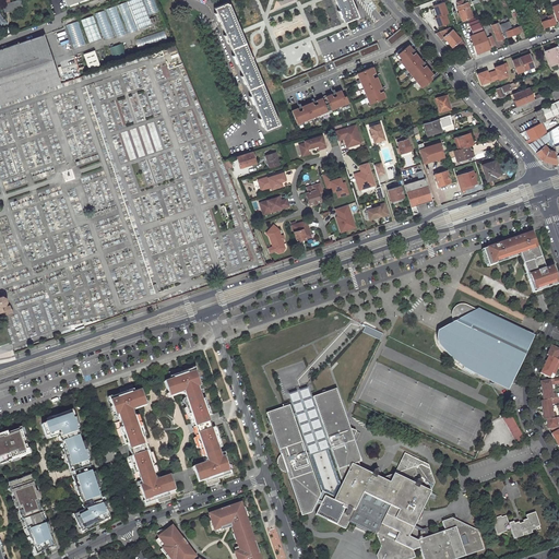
[(15,10),(22,8),(20,0),(2,6),(4,12),(15,9),(15,10)]
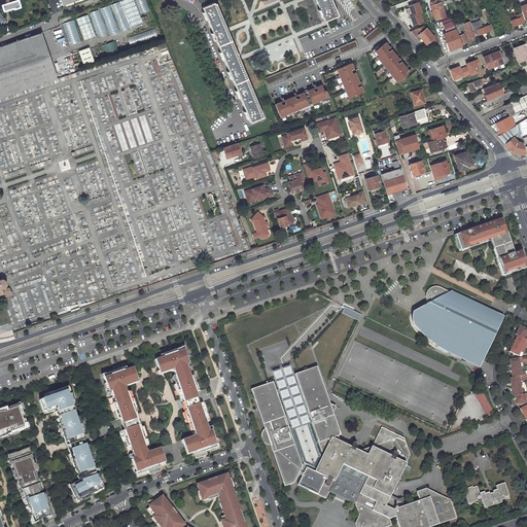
[(140,14),(150,10),(146,0),(123,0),(111,4),(120,32),(144,24),(140,14)]
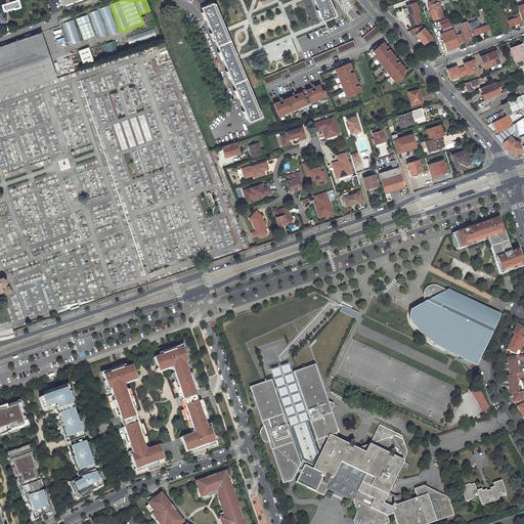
[(314,0),(323,20),(337,15),(335,9),(333,9),(329,0),(314,0)]
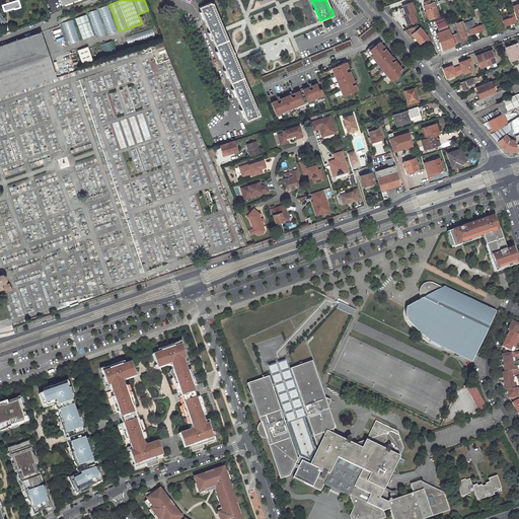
[(430,19),(439,16),(434,3),(430,4),(429,1),(425,2),(426,6),(425,6),(427,13),(429,17),(430,19)]
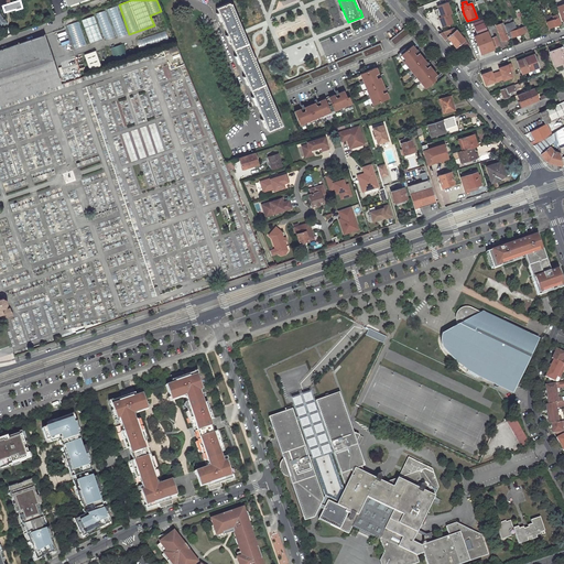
[(278,120),(230,2),(217,8),(219,13),(217,13),(220,21),(223,21),(228,36),(227,36),(230,45),(232,44),(238,57),(236,58),(239,66),(241,65),(247,78),(245,79),(248,87),(250,87),(256,99),(253,100),(256,107),(258,106),(263,120),(261,120),(264,128),(267,128),(268,131),(282,126),(280,119),(278,120)]
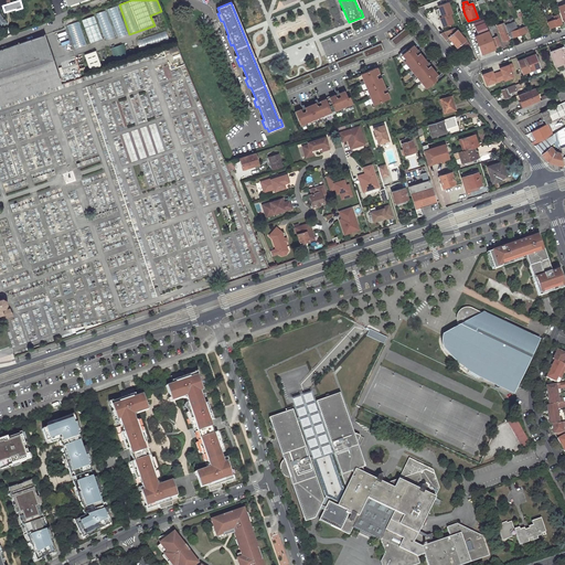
[(447,2),(437,7),(439,12),(440,16),(439,17),(438,17),(443,28),(452,23),(449,14),(451,13),(447,2)]
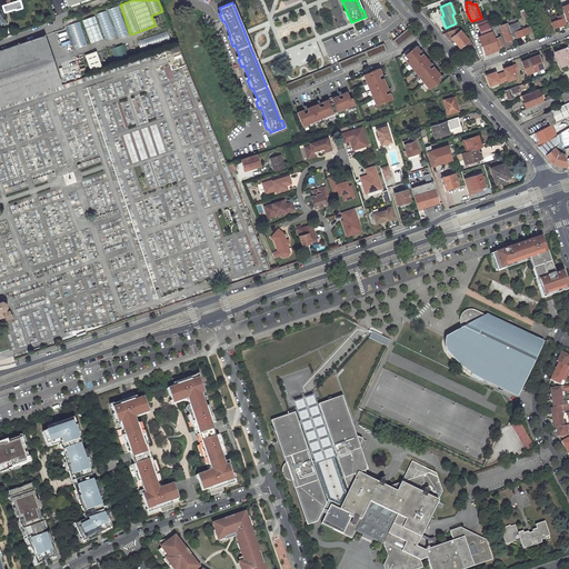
[(117,38),(128,36),(120,6),(109,9),(117,38)]
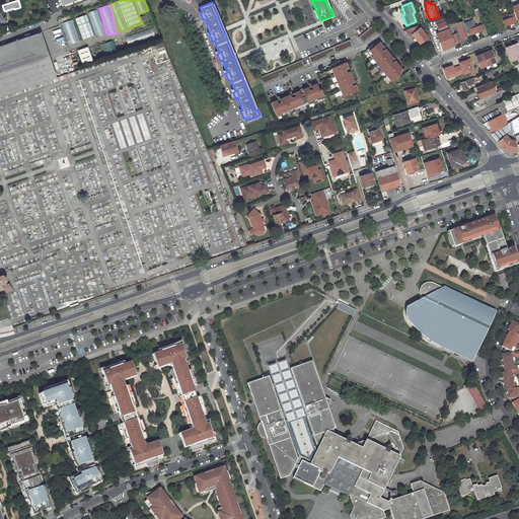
[(88,13),(98,36),(106,33),(96,9),(88,13)]
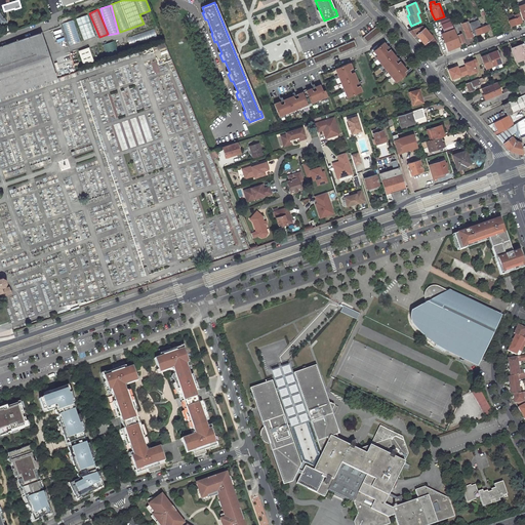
[(514,14),(516,17),(509,21),(511,26),(523,22),(520,15),(519,16),(518,12),(514,14)]
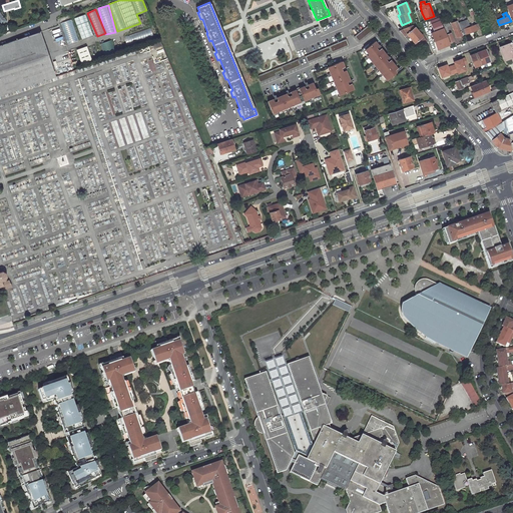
[(82,39),(93,36),(86,14),(75,18),(82,39)]
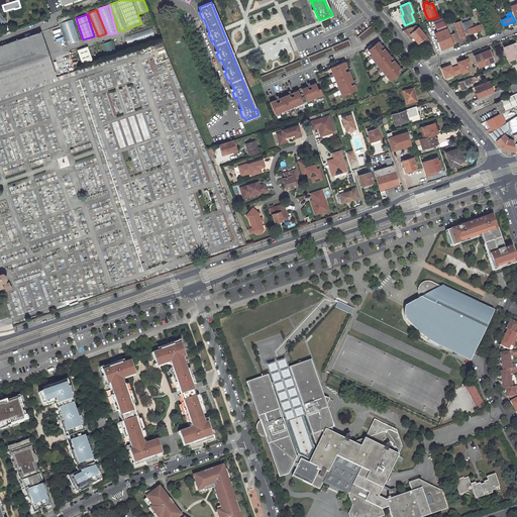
[(69,44),(79,41),(73,19),(62,23),(69,44)]
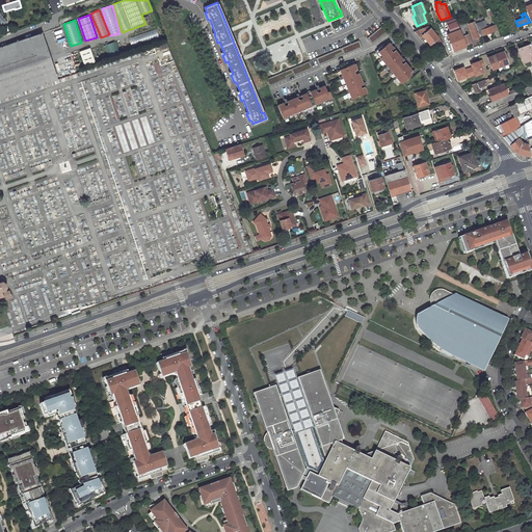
[(470,44),(467,35),(464,35),(462,29),(467,27),(464,21),(457,24),(458,26),(460,29),(460,31),(460,32),(466,45),(470,44)]
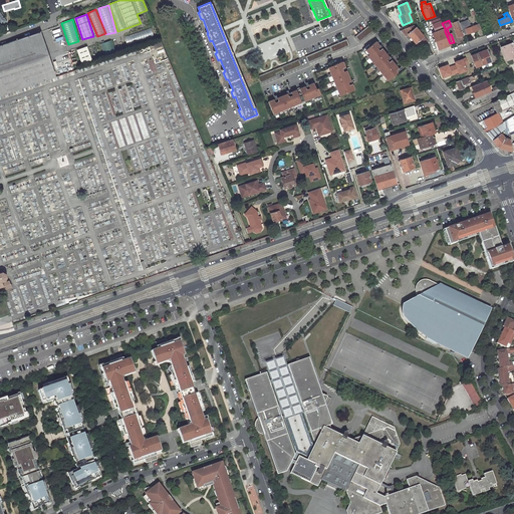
[(459,25),(457,21),(451,23),(457,37),(463,35),(459,25)]
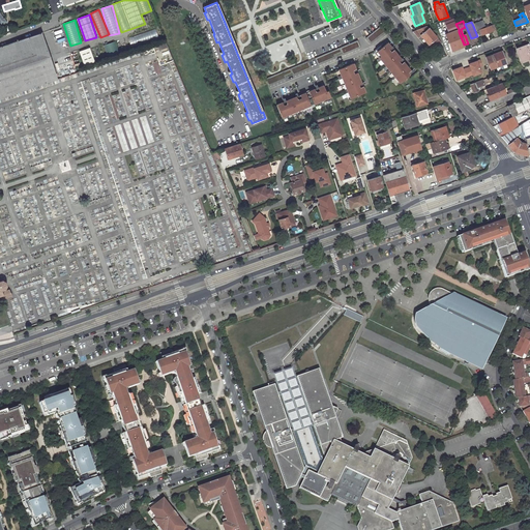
[(420,36),(433,50),(442,41),(438,36),(436,38),(429,29),(437,26),(436,23),(413,32),(418,38),(420,36)]
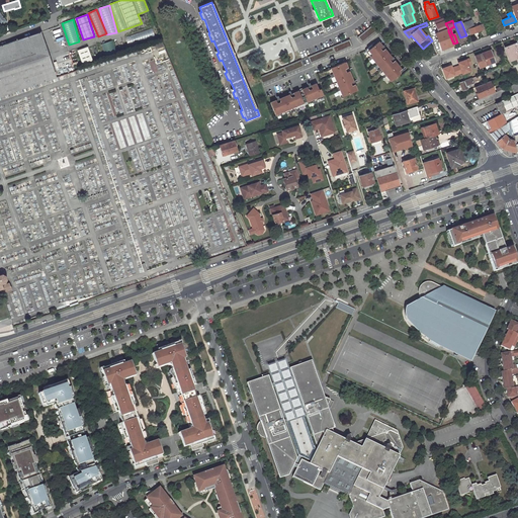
[(473,27),(470,28),(468,23),(462,25),(466,35),(469,34),(470,34),(482,30),(485,29),(483,23),(479,25),(473,27)]
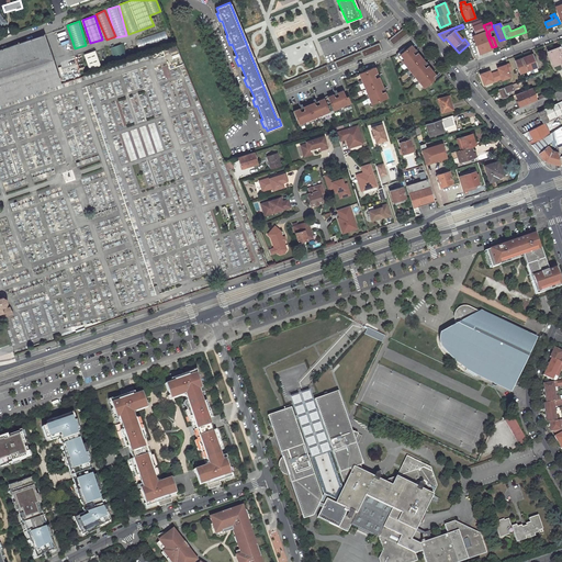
[(408,33),(403,27),(388,41),(393,46),(408,33)]
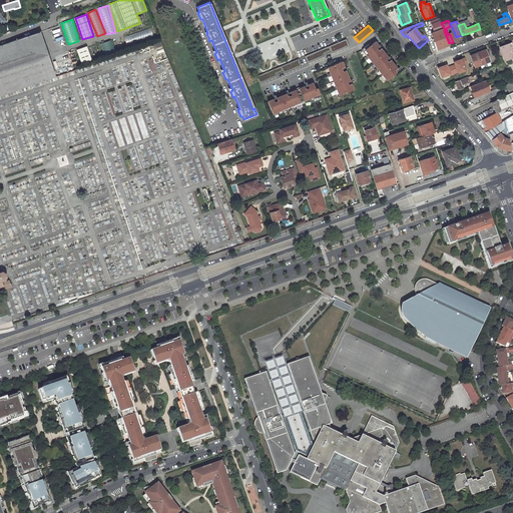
[(440,30),(431,33),(438,49),(449,44),(449,43),(444,31),(444,30),(444,28),(440,30)]
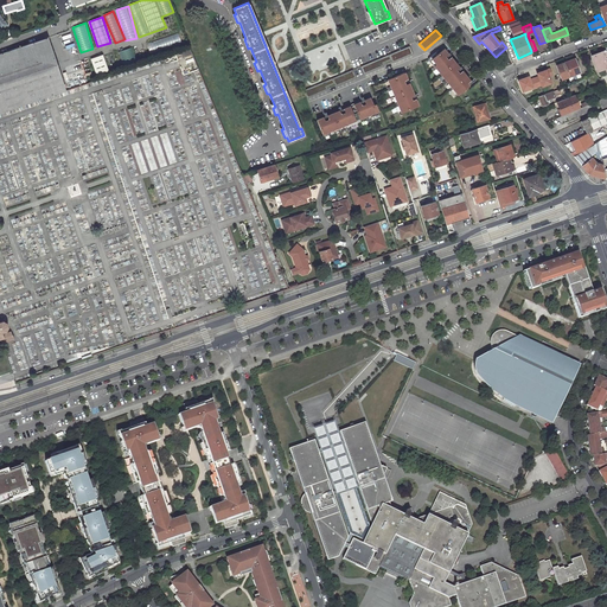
[(149,52),(183,44),(180,34),(147,43),(149,52)]
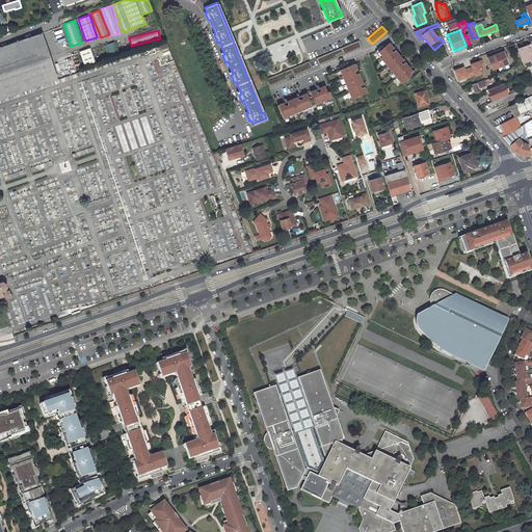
[(0,99),(56,80),(41,33),(0,47),(0,99)]
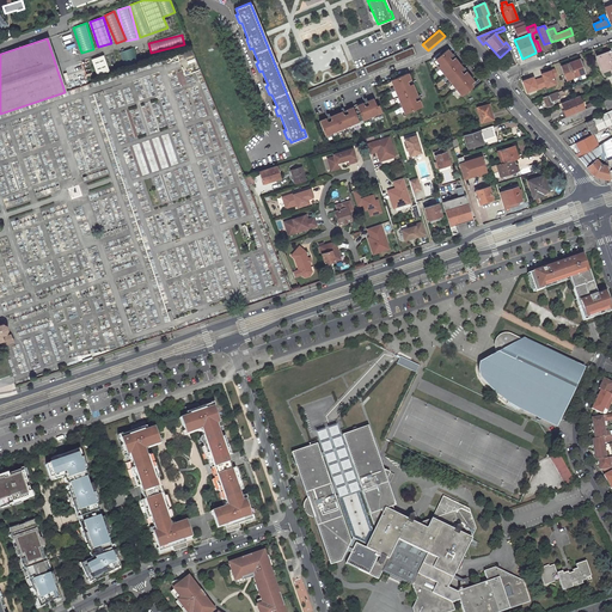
[(415,55),(412,47),(363,68),(367,75),(387,67),(386,65),(395,61),(395,63),(415,55)]
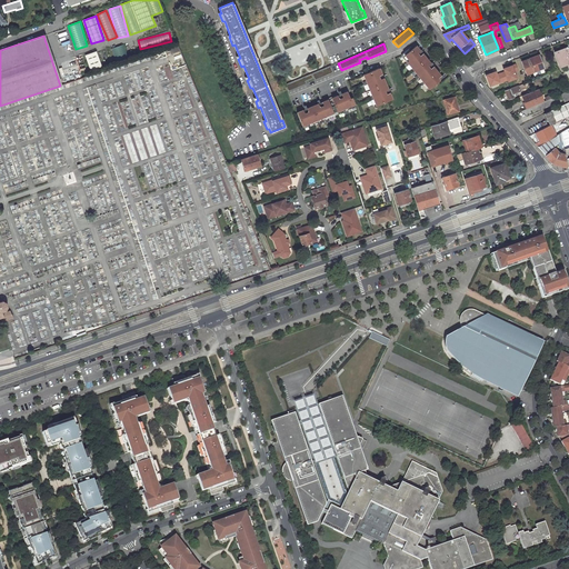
[(419,51),(413,45),(400,56),(406,62),(403,65),(406,67),(408,65),(417,76),(415,77),(417,80),(419,78),(422,82),(420,85),(421,86),(425,83),(429,89),(439,81),(437,79),(440,76),(432,67),(429,70),(427,67),(429,63),(421,55),(419,57),(416,53),(419,51)]
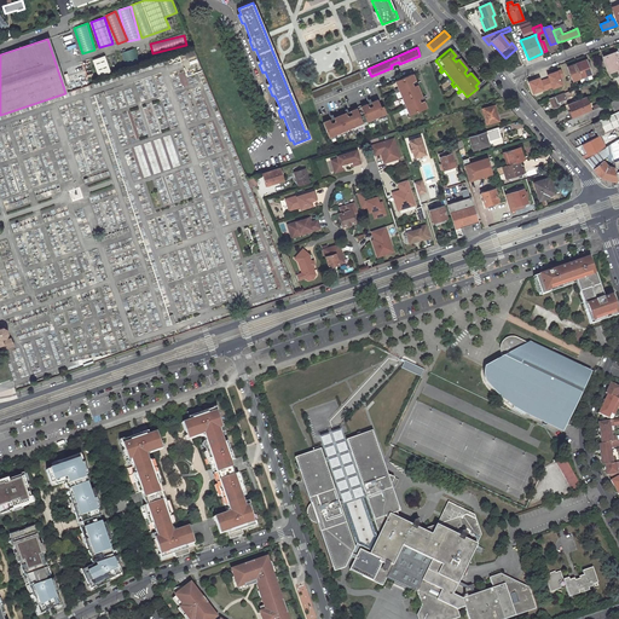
[(125,65),(138,63),(136,50),(121,52),(125,65)]
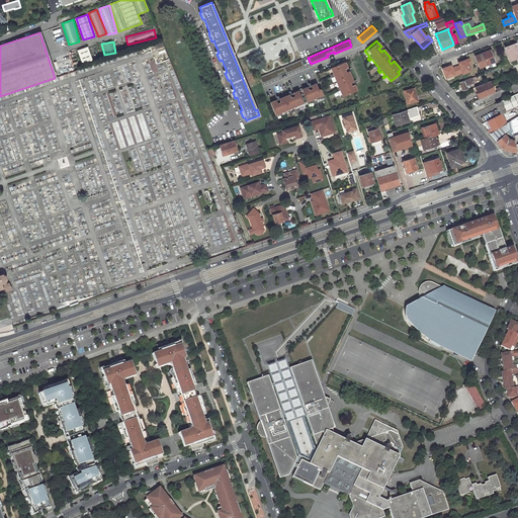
[(516,44),(506,48),(511,61),(517,58),(517,48),(516,44)]
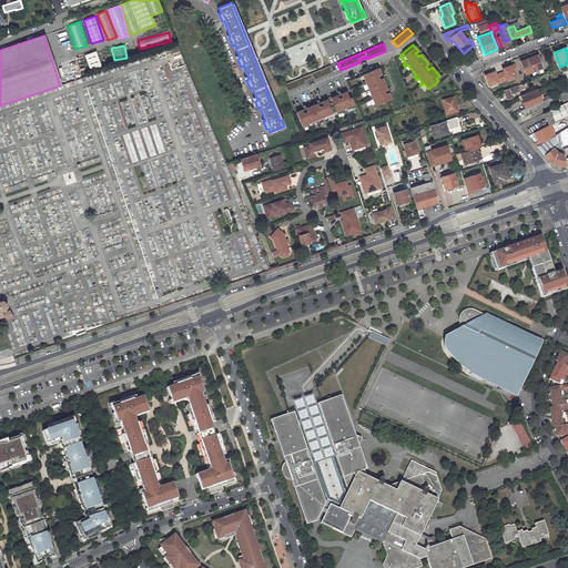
[(87,54),(89,70),(102,68),(99,52),(87,54)]
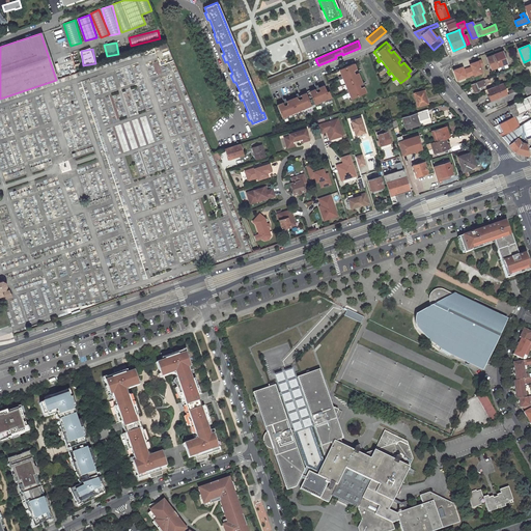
[(502,52),(486,57),(491,70),(496,67),(497,71),(508,66),(502,52)]
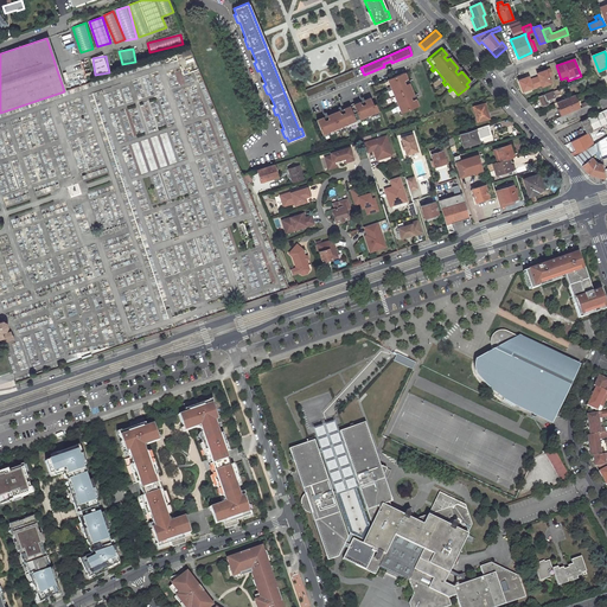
[(407,80),(403,74),(388,81),(390,87),(387,88),(388,91),(391,90),(397,103),(394,104),(395,108),(398,107),(401,113),(417,106),(415,100),(411,101),(409,97),(413,95),(408,84),(404,85),(402,81),(407,80)]
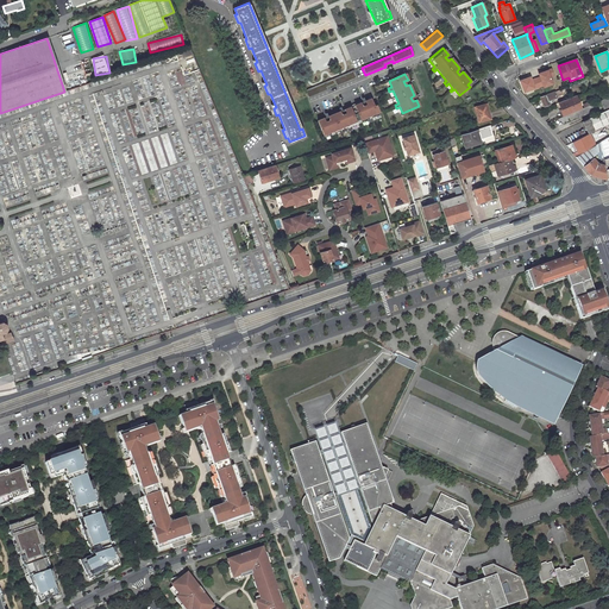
[(550,105),(547,102),(557,99),(556,96),(562,94),(559,90),(540,98),(544,106),(550,105)]
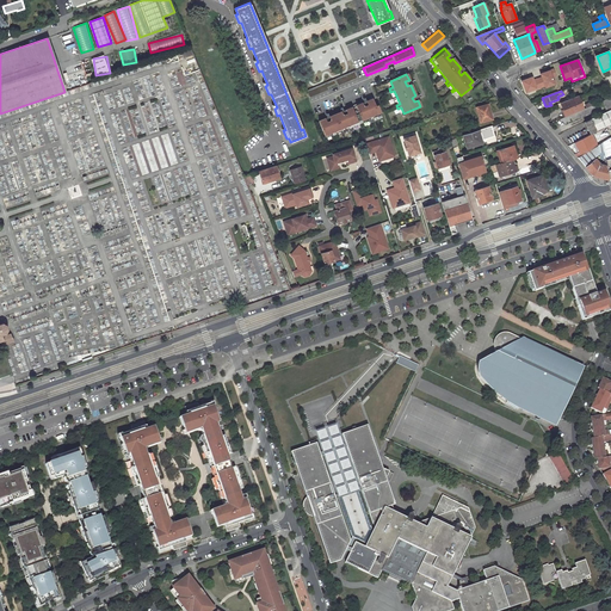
[(582,110),(578,97),(560,103),(565,117),(582,110)]
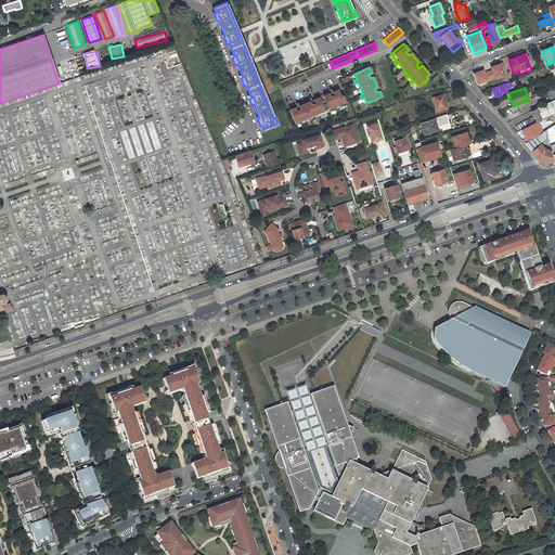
[(340,97),(338,90),(332,93),(334,97),(331,98),(328,94),(313,101),(315,104),(311,106),(310,102),(299,106),(300,111),(297,112),(295,108),(289,111),(295,126),(301,124),(302,127),(306,126),(305,123),(317,117),(318,120),(321,119),(320,116),(335,110),(336,113),(339,112),(338,108),(346,104),(343,97),(340,97)]
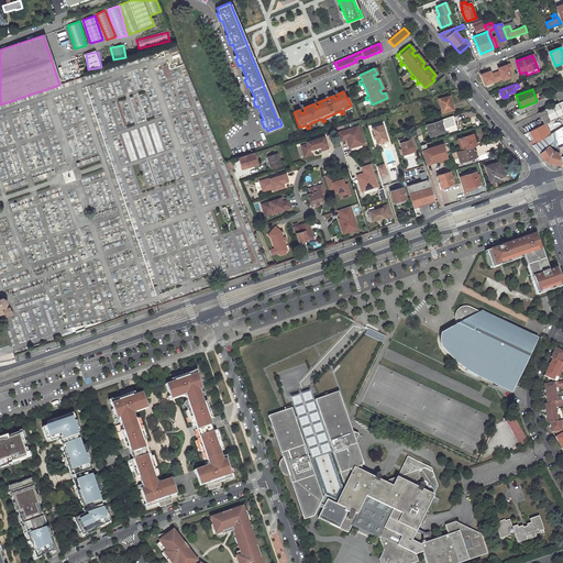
[(452,105),(450,96),(439,99),(442,113),(452,110),(451,106),(452,105)]
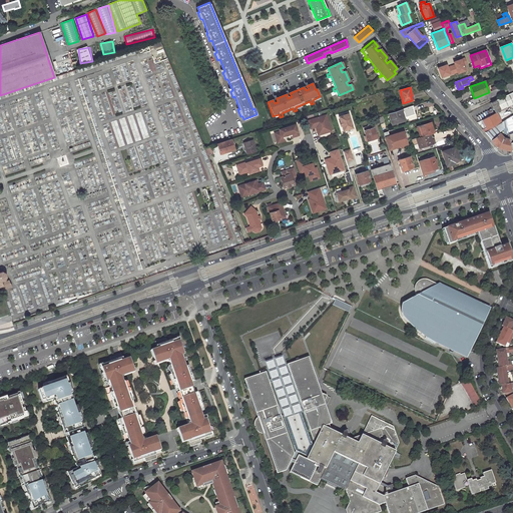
[(491,94),(494,96),(500,89),(499,87),(489,92),(469,100),(474,104),(478,99),(481,101),(485,97),(488,98),(491,94)]
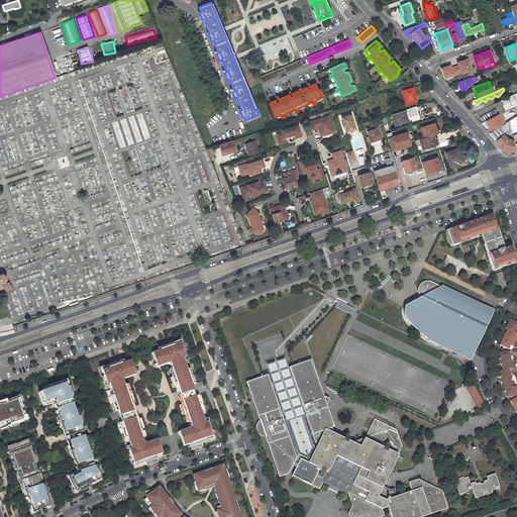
[(516,92),(513,94),(499,101),(505,111),(514,106),(516,104),(516,92)]
